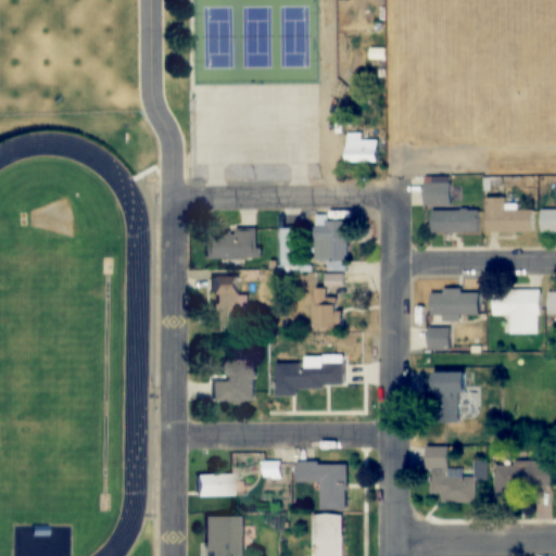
[(381,130),(348,129),(346,163),(381,164),(381,130)]
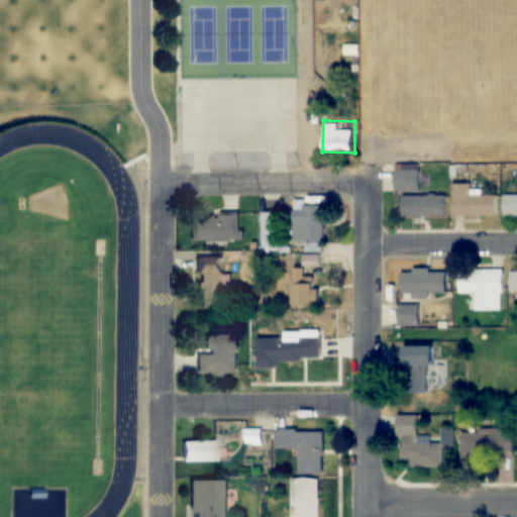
[(419,171),(395,171),(395,191),(419,191),(419,171)]
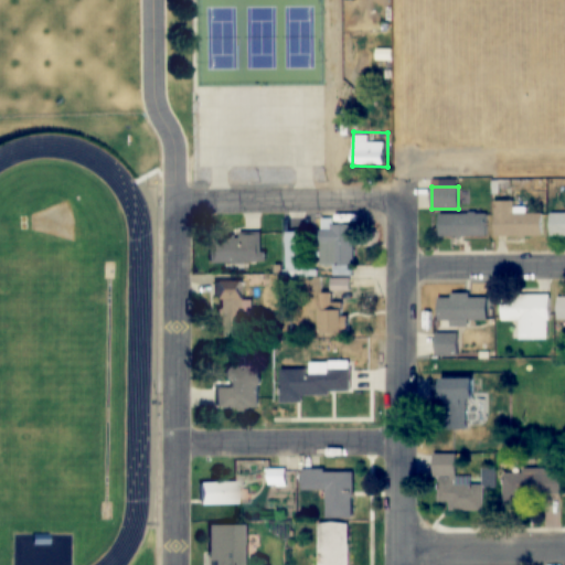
[(543,236),(543,213),(525,213),(525,211),(515,211),(515,201),(494,201),(494,236),(543,236)]
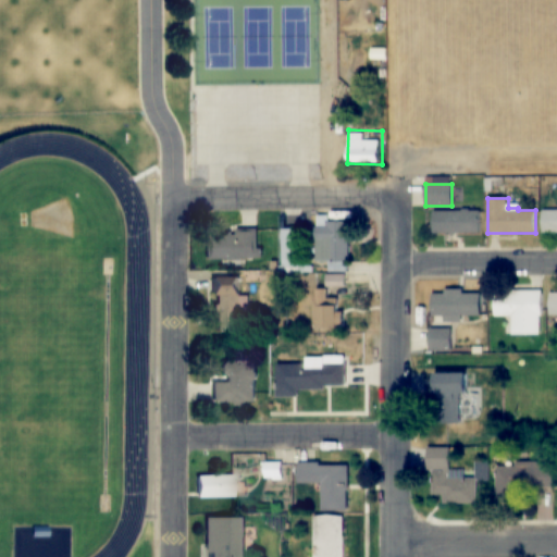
[(556,210),(542,210),(542,233),(556,232),(556,210)]
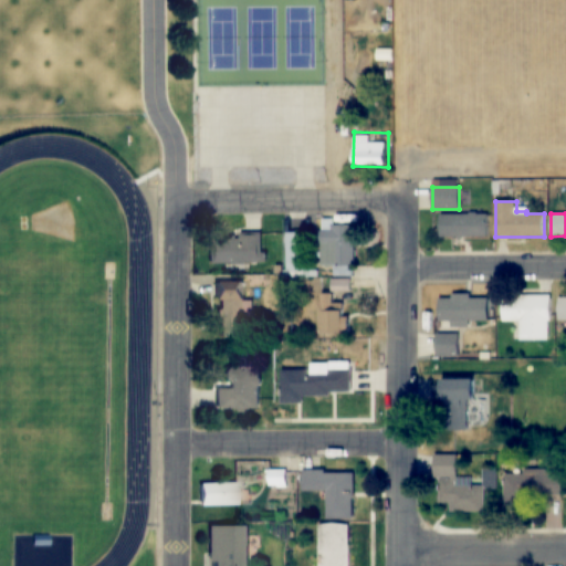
[(440,238),(489,237),(489,215),(440,215),(440,238)]
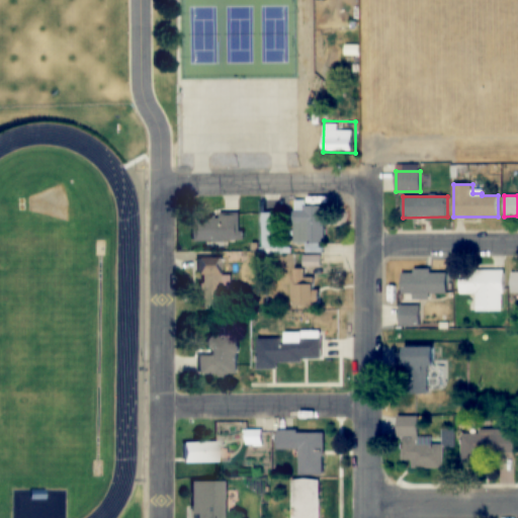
[(294,205),(294,248),(325,248),(325,206),(294,205)]
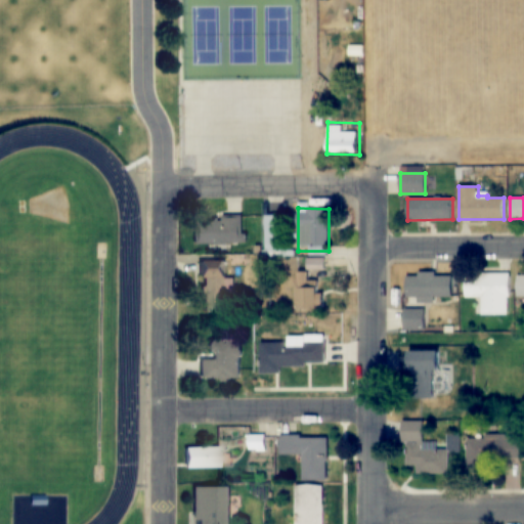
[(265,255),(287,255),(287,215),(265,215),(265,255)]
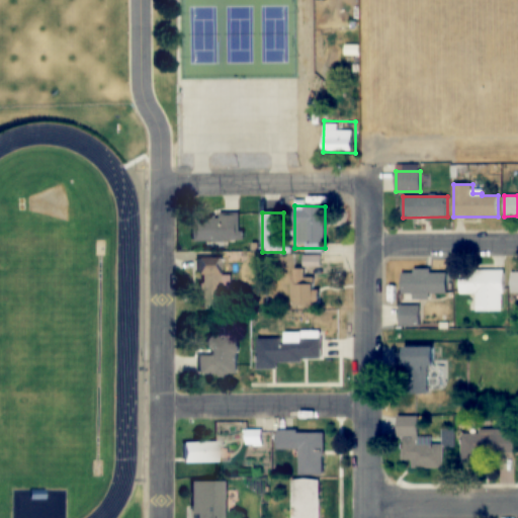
[(192,242),(240,241),(240,213),(191,214),(192,242)]
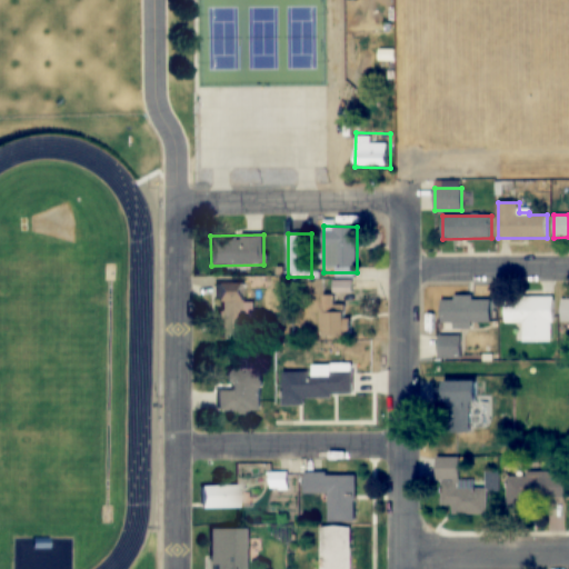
[(216,285),(217,338),(255,336),(253,302),(246,302),(245,283),(216,285)]
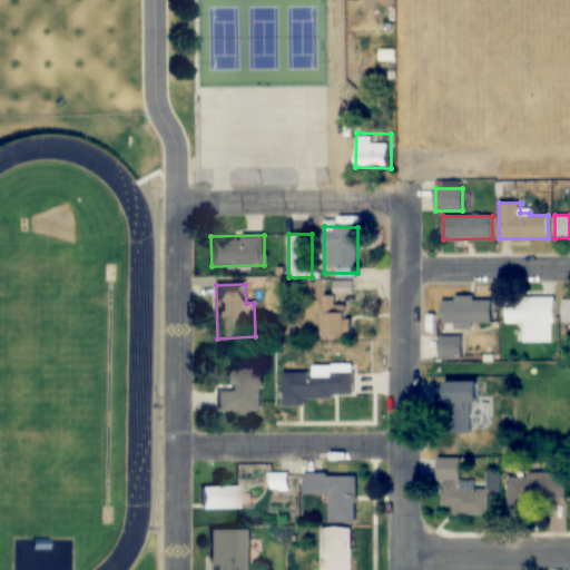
[(322,335),(349,335),(349,305),(334,305),(334,295),(322,295),(322,335)]
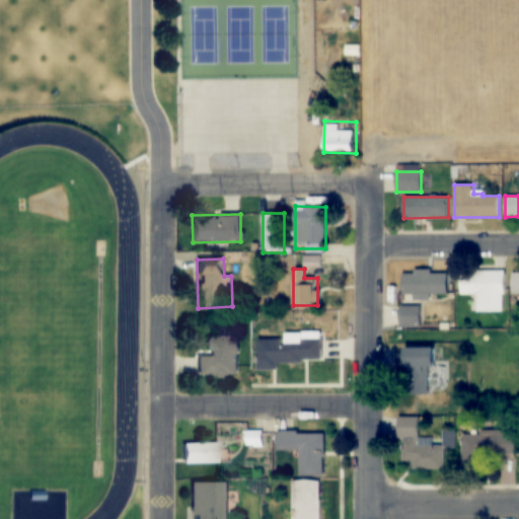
[(505,271),(460,271),(460,295),(472,295),(472,312),(505,312),(505,271)]
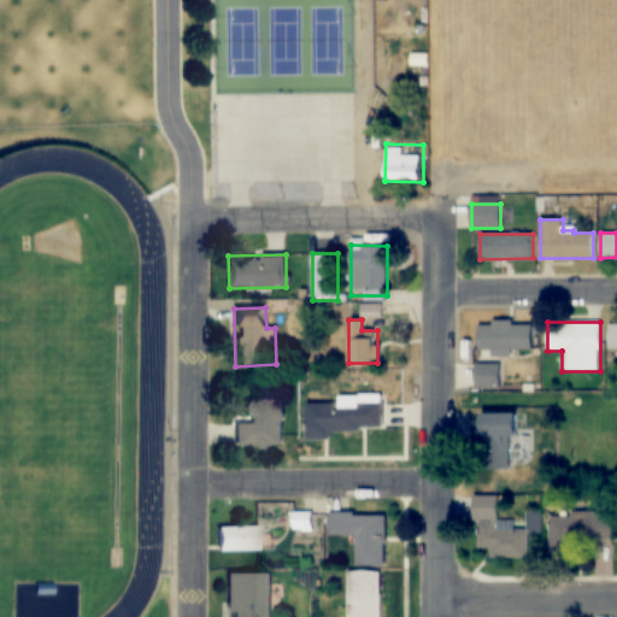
[(533,323),(479,323),(479,352),(533,352),(533,323)]
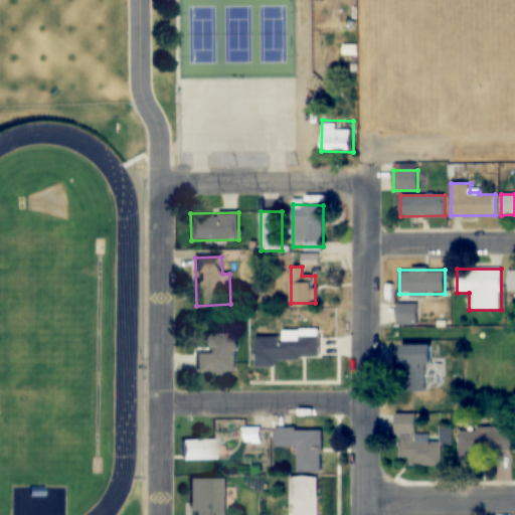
[(398,324),(417,324),(417,304),(398,304),(398,324)]
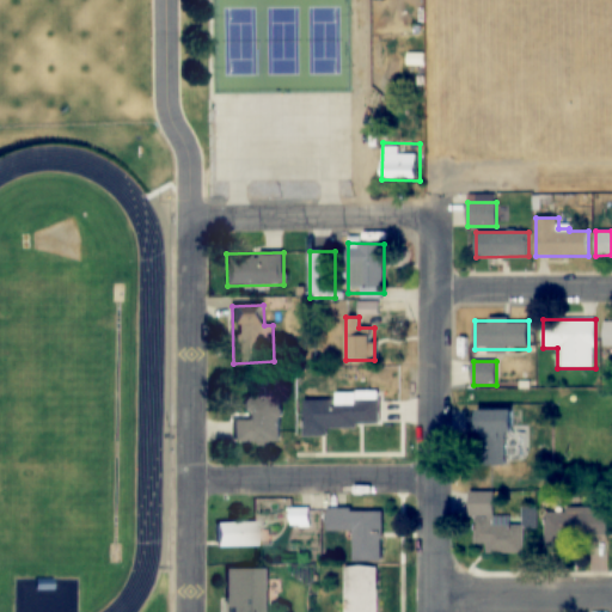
[(380,427),(380,391),(335,391),(335,401),(304,401),(304,438),(328,438),(328,427),(380,427)]
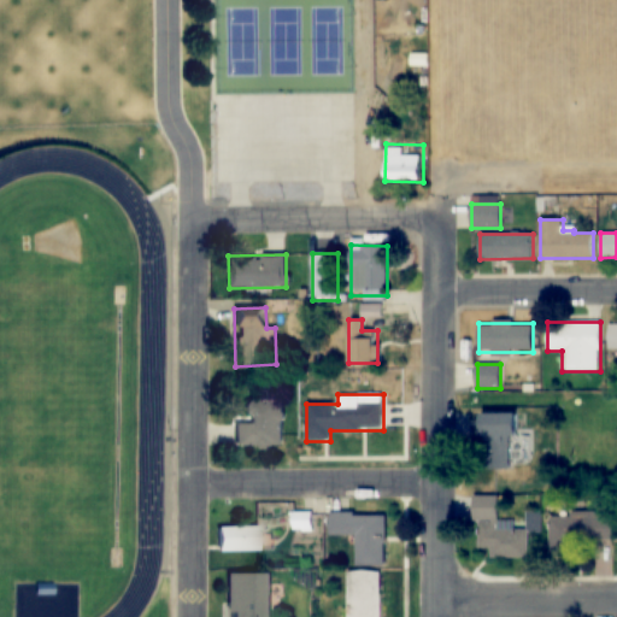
[(236,446),(282,446),(282,400),(248,400),(248,424),(236,424),(236,446)]
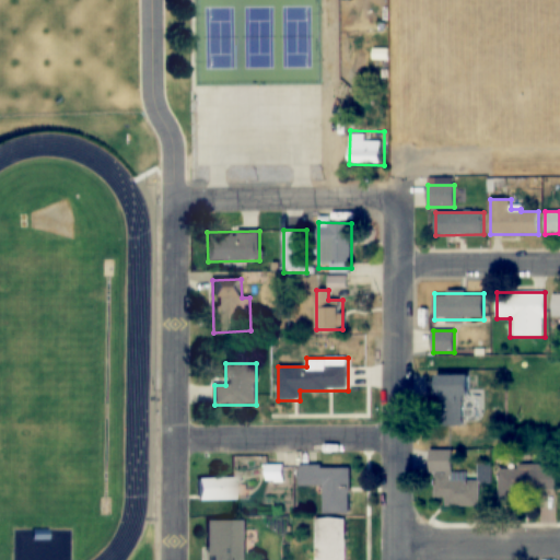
[(468,397),(468,374),(439,375),(439,423),(463,423),(463,397),(468,397)]
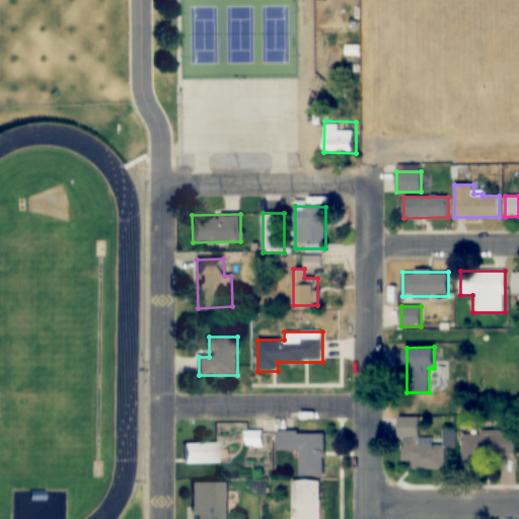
[(445,468),(445,445),(420,445),(420,417),(400,417),(400,461),(414,461),(414,469),(445,468)]
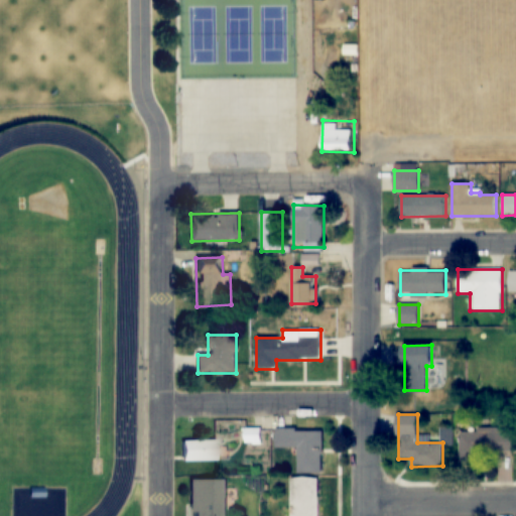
[(298,472),(323,472),(323,429),(275,429),(275,447),(298,447),(298,472)]
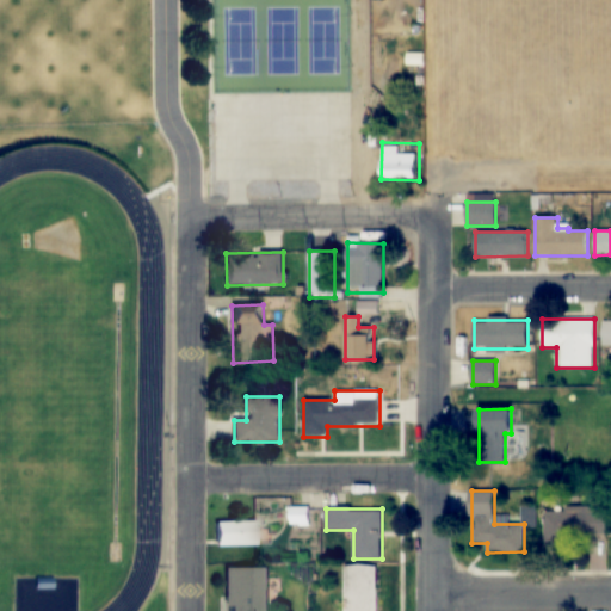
[(608,535),(608,508),(545,508),(545,548),(568,548),(568,534),(608,535)]
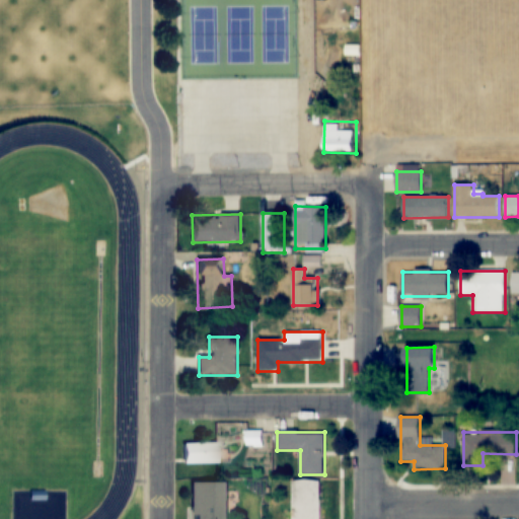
[(216,442),(181,442),(181,463),(216,463),(216,442)]
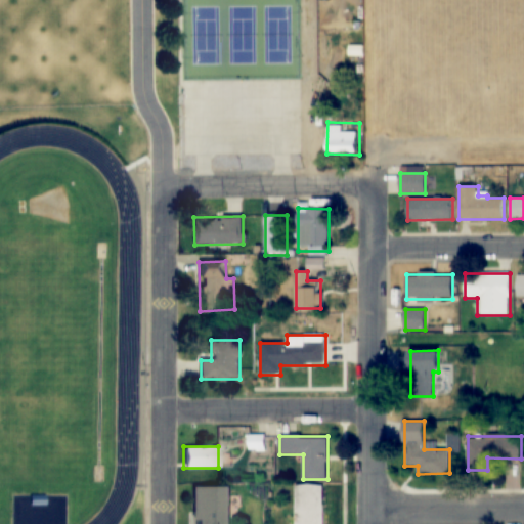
[(325,523),(326,484),(296,484),(295,523),(325,523)]
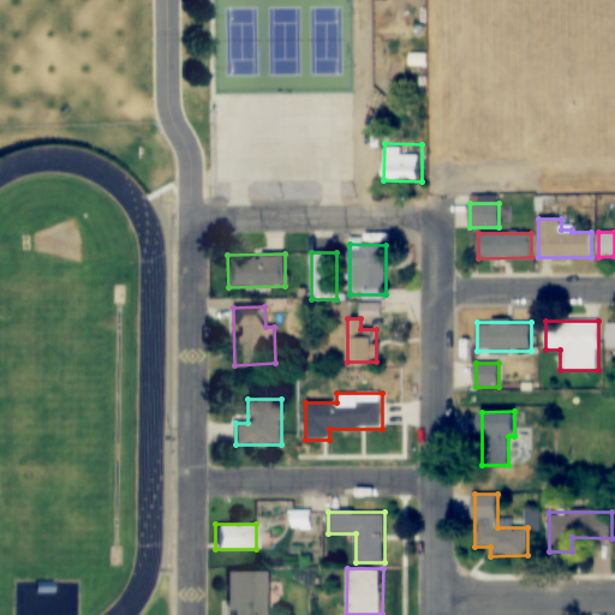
[(226,614),(269,614),(269,571),(226,571),(226,614)]
